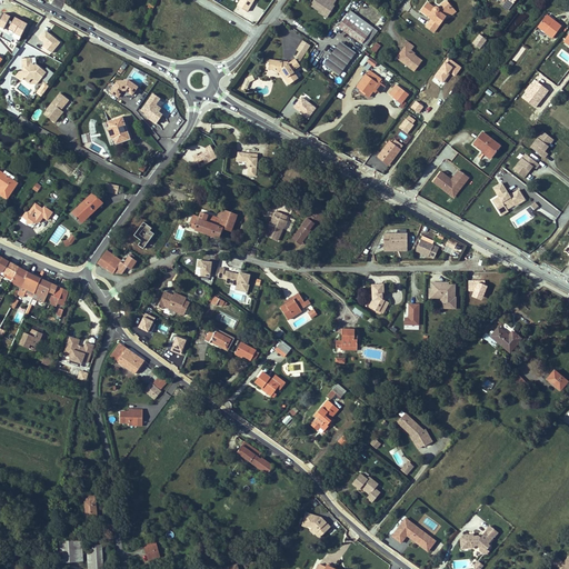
[(240,0),(237,7),(249,12),(255,0),(240,0)]
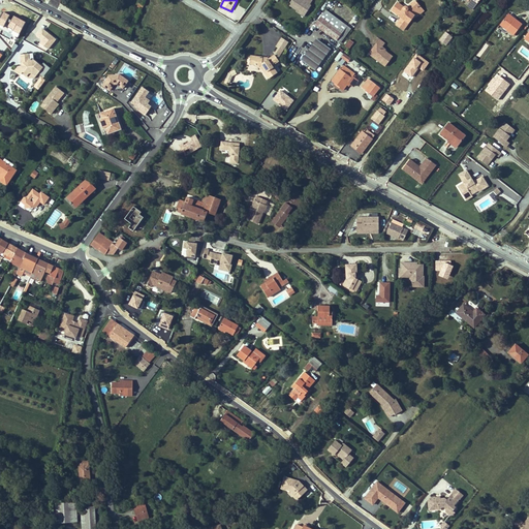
[(302,3),(298,0),(292,0),(289,5),(298,11),(299,9),(306,14),(312,6),(310,5),(313,1),(311,0),(302,0),(304,1),(302,3)]
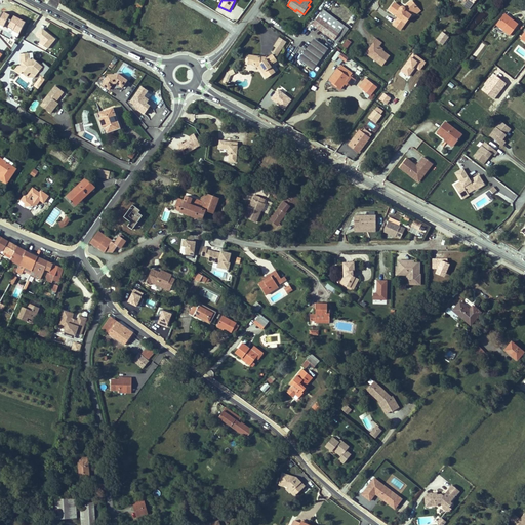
[(393,25),(400,30),(411,15),(408,12),(416,5),(411,0),(410,0),(404,6),(403,6),(402,6),(401,6),(400,7),(394,3),(389,10),(398,17),(393,25)]
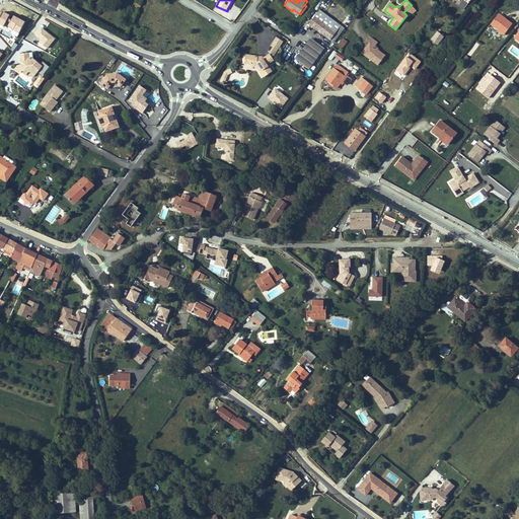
[(416,11),(412,5),(403,12),(406,15),(409,17),(416,11)]
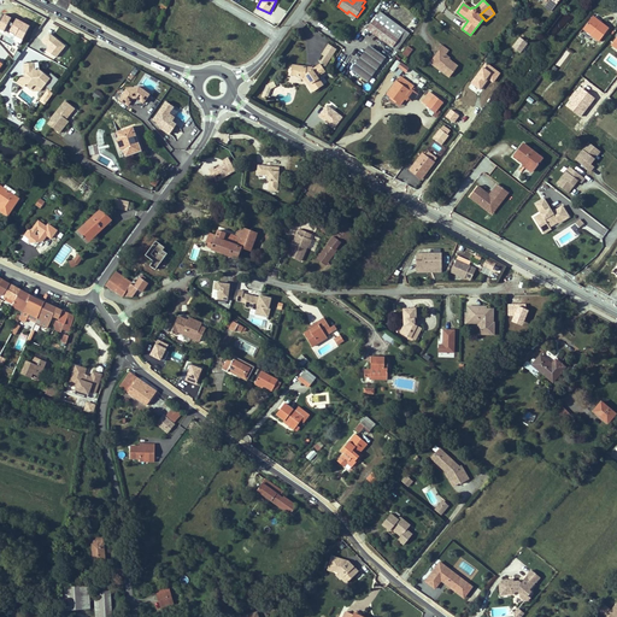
[(375,19),(393,33),(399,27),(380,12),(375,19)]
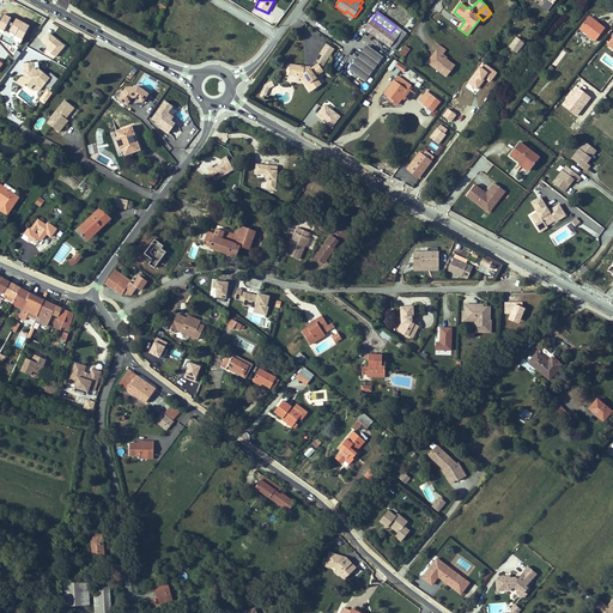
[(578,29),(595,41),(605,28),(596,22),(595,24),(588,18),(578,29)]
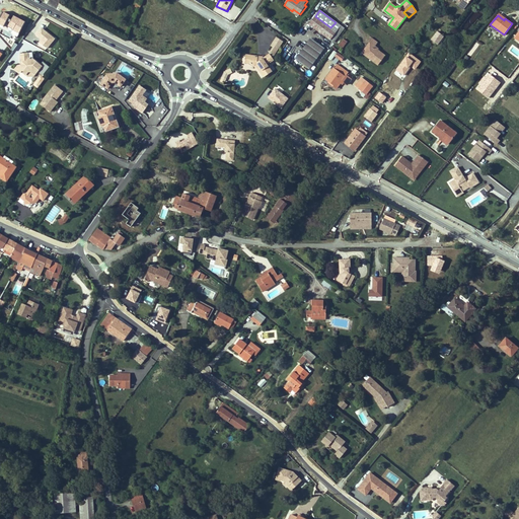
[(336,22),(330,27),(315,16),(309,24),(329,40),(341,25),(336,22)]
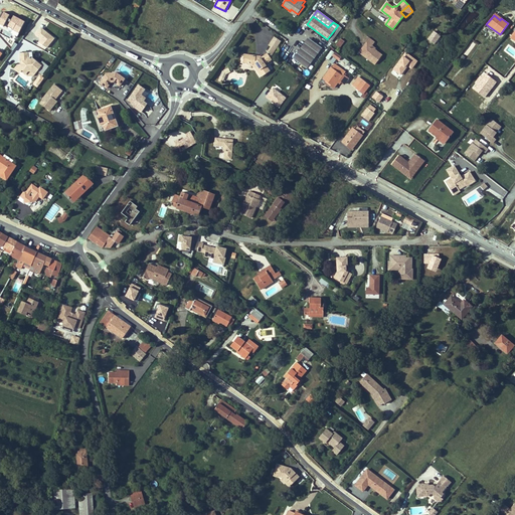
[(327,39),(331,42),(341,28),(338,25),(327,39)]
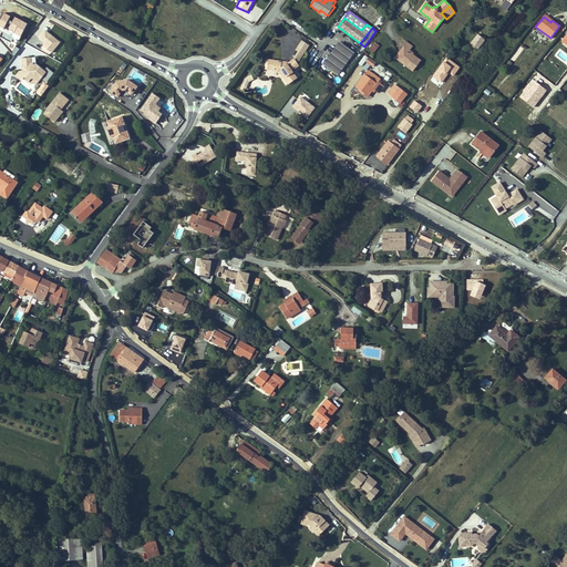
[(482,28),(475,38),(482,42),(488,33),(482,28)]
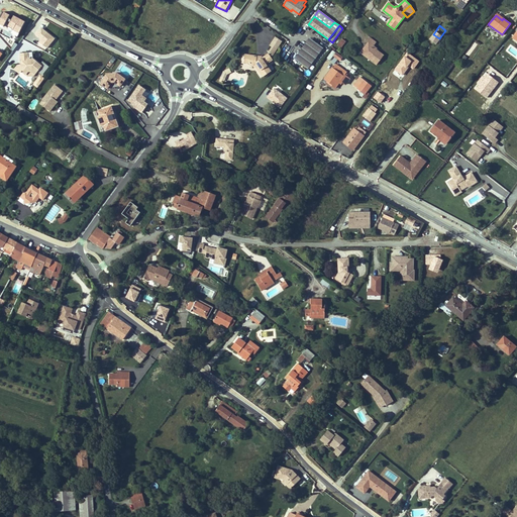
[(56,39),(37,27),(32,33),(50,46),(56,39)]
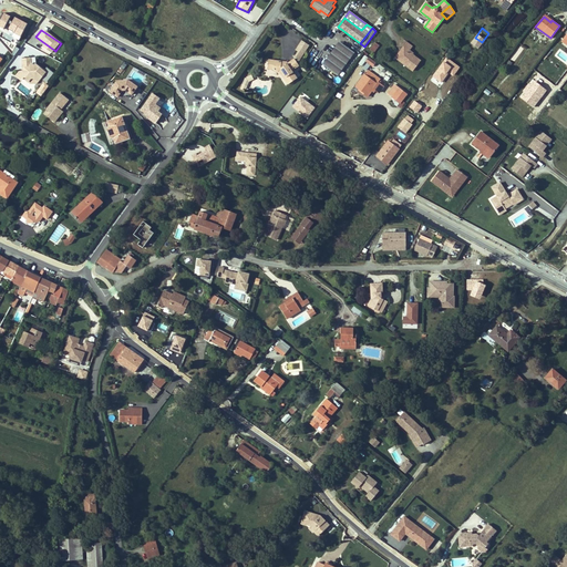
[(310,44),(303,39),(297,48),(300,50),(297,54),(299,57),(301,58),(310,44)]
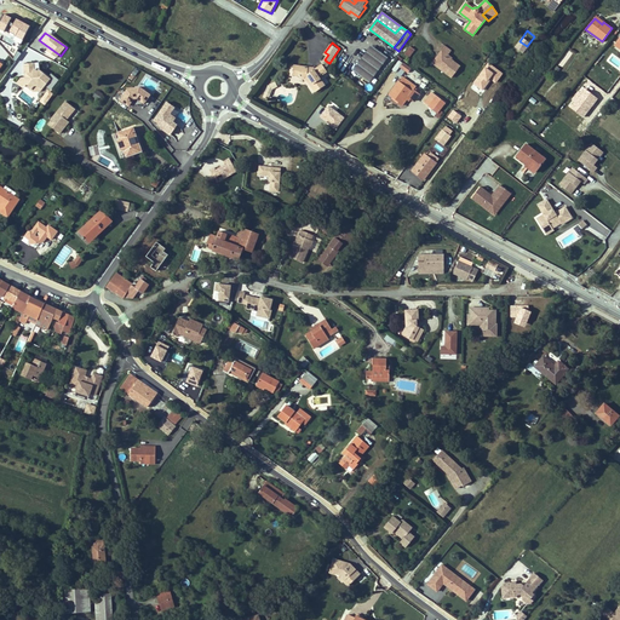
[(460,67),(451,59),(452,58),(448,56),(451,51),(443,45),(440,50),(441,51),(437,56),(440,58),(436,63),(443,69),(442,70),(452,78),(460,67)]
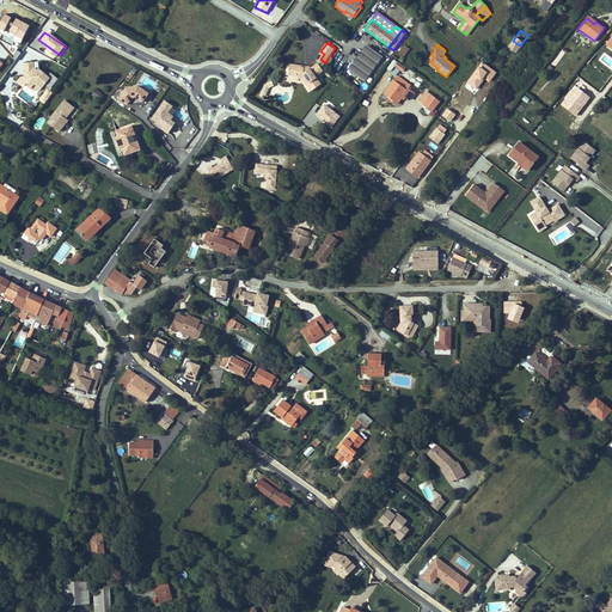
[(405,46),(399,54),(403,56),(409,49),(405,46)]
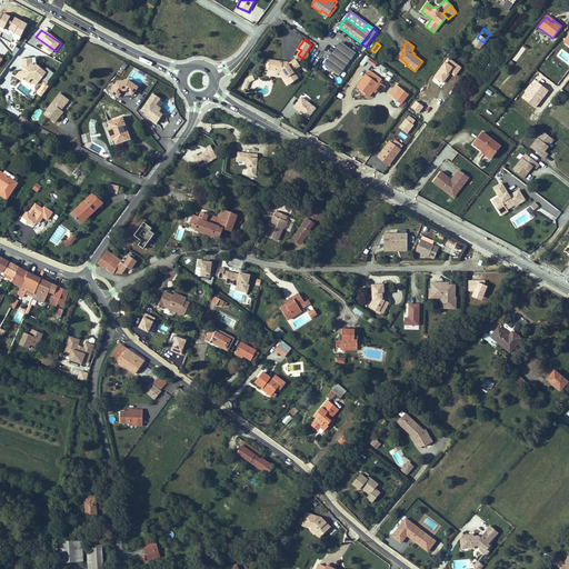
[(341,43),(325,66),(338,75),(355,53),(341,43)]
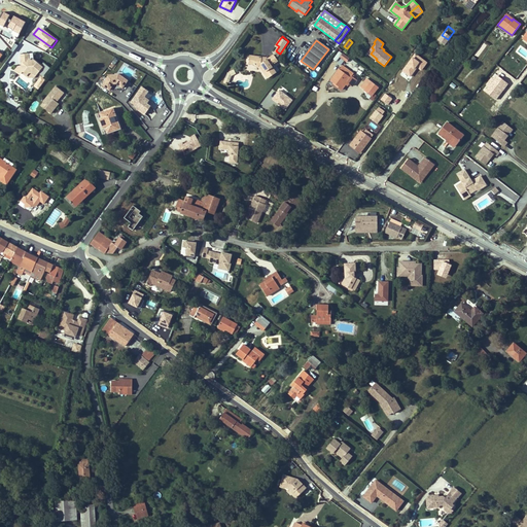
[(371,54),(374,49),(372,47),(367,54),(376,60),(377,59),(371,54)]
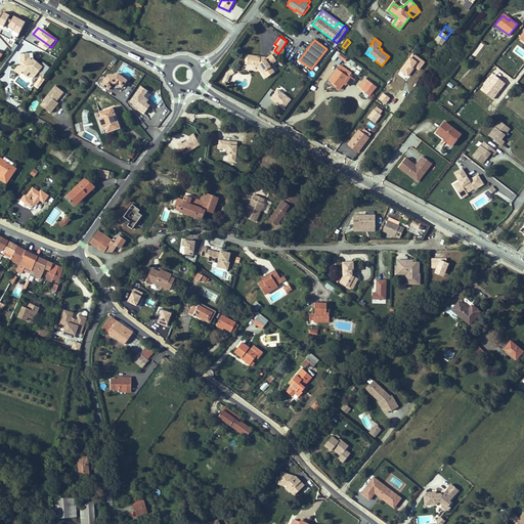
[(335,61),(340,54),(337,52),(332,58),(335,61)]
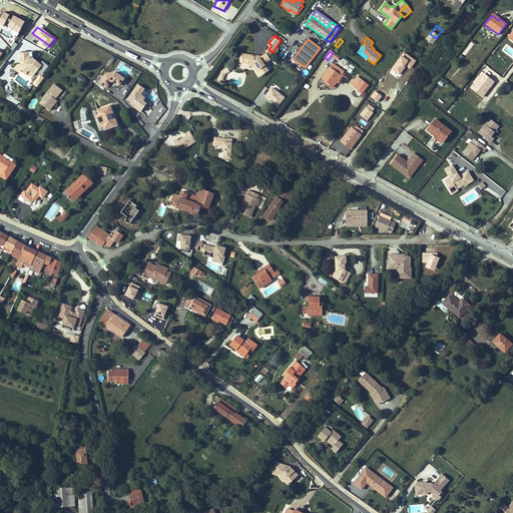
[(29,52),(21,54),(22,62),(24,62),(24,65),(19,66),(16,70),(21,73),(25,72),(28,75),(30,71),(33,71),(36,73),(42,65),(33,58),(32,59),(29,57),(29,52)]
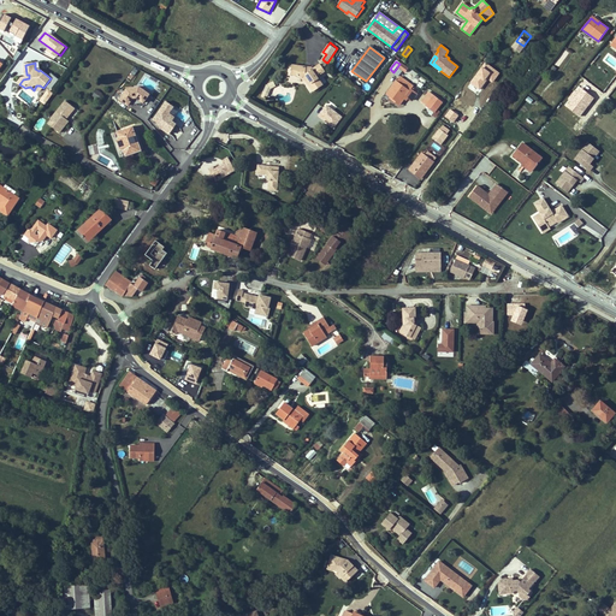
[(404,73),(409,69),(401,63),(397,67),(404,73)]
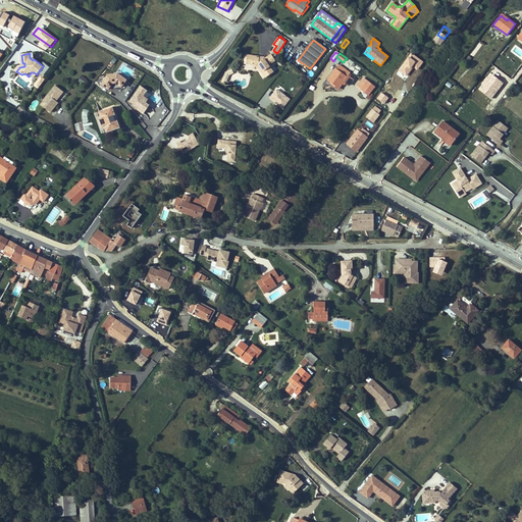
[(259,67),(265,77),(273,71),(268,65),(275,60),(272,56),(270,54),(264,59),(259,58),(259,57),(247,55),(246,63),(252,63),(252,65),(256,66),(258,64),(260,67),(259,67)]
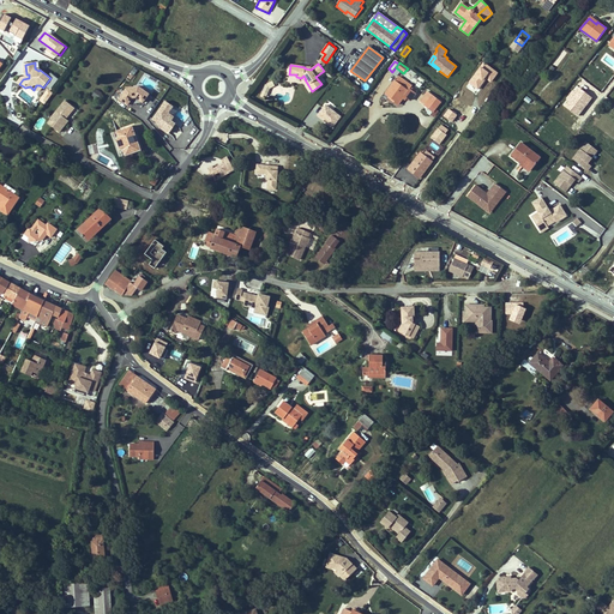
[(274,80),(266,84),(264,91),(268,92),(271,88),(276,85),(274,80)]
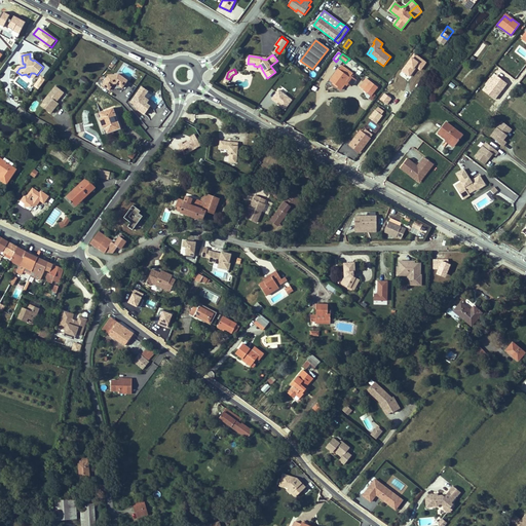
[(340,89),(346,82),(351,85),(355,80),(350,76),(349,78),(338,70),(330,80),(333,82),(337,85),(336,86),(340,89)]
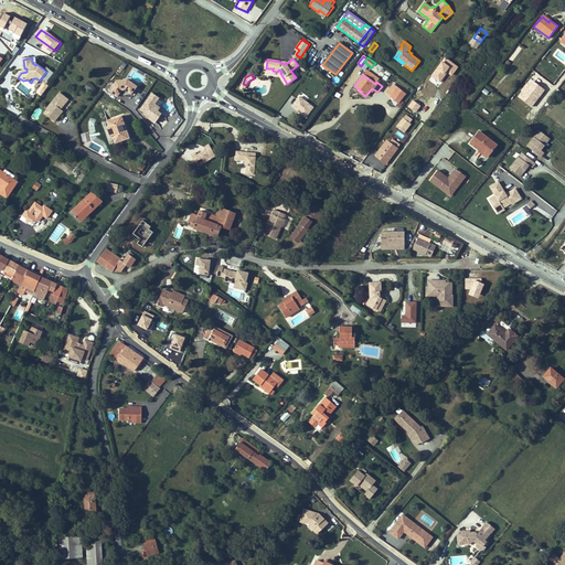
[(131,96),(138,87),(126,78),(123,83),(118,80),(108,93),(117,99),(124,91),(131,96)]
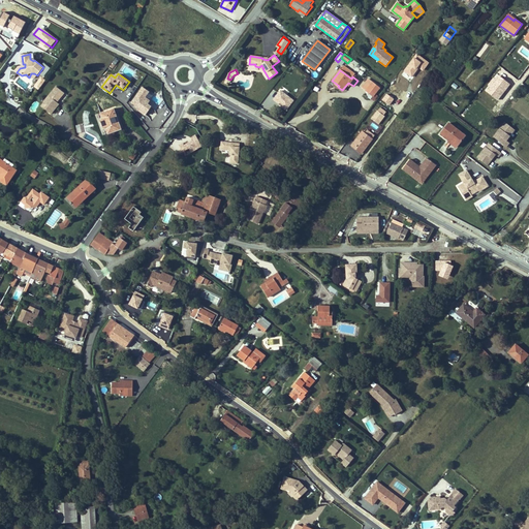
[(83,76),(79,82),(84,86),(88,81),(83,76)]
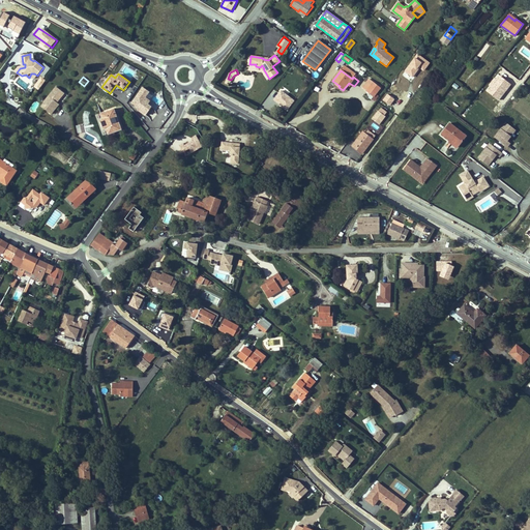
[(369,88),(366,91),(373,96),(380,88),(370,80),(365,85),(369,88)]
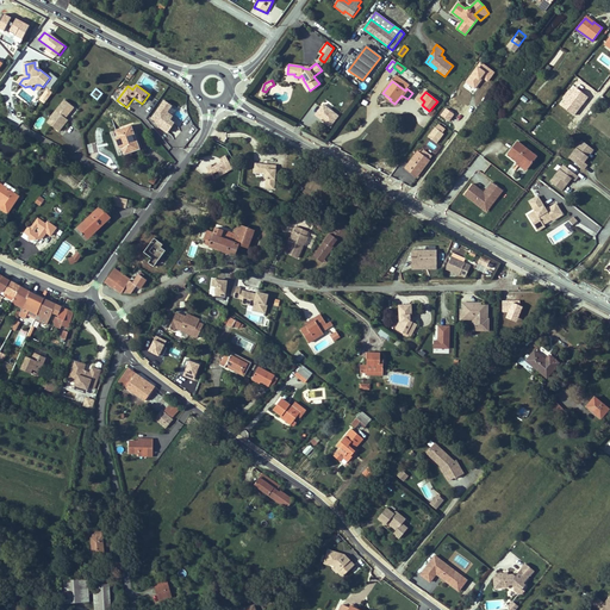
[(168,113),(173,107),(163,100),(149,120),(167,132),(176,119),(168,113)]
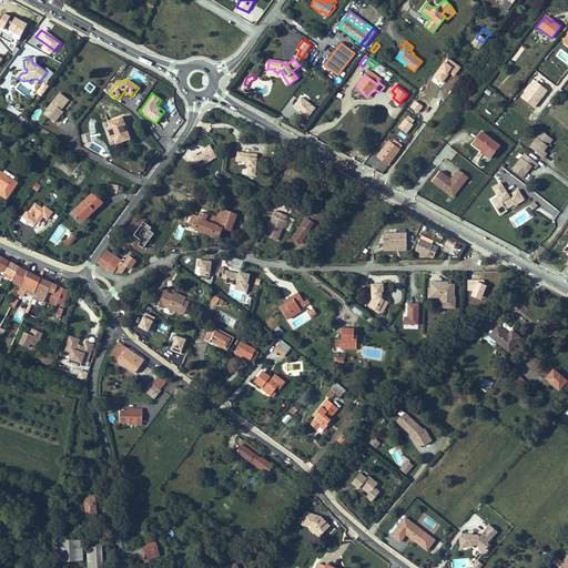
[(70,101),(61,94),(48,111),(52,114),(59,120),(64,113),(62,111),(61,110),(63,107),(64,108),(70,101)]
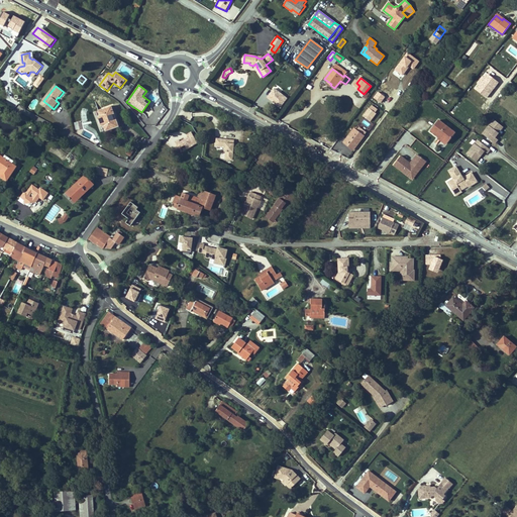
[(275,88),(267,97),(280,109),(288,99),(275,88)]
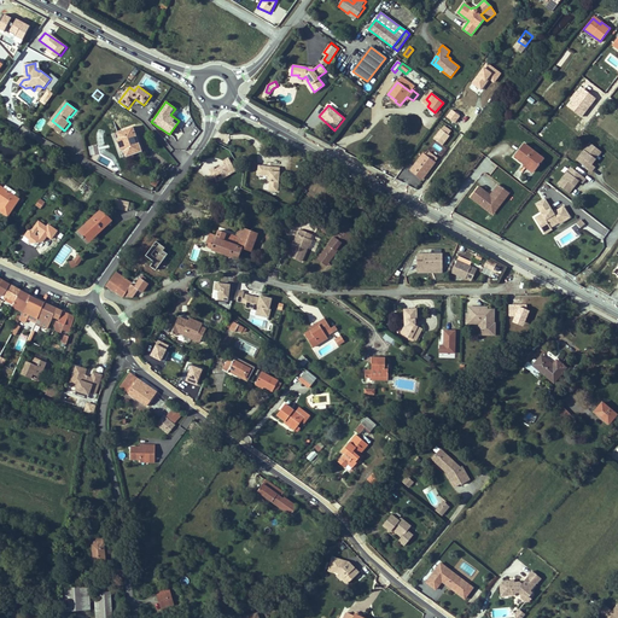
[(133,127),(117,133),(120,138),(117,141),(120,150),(124,151),(127,157),(141,151),(136,136),(133,127)]
